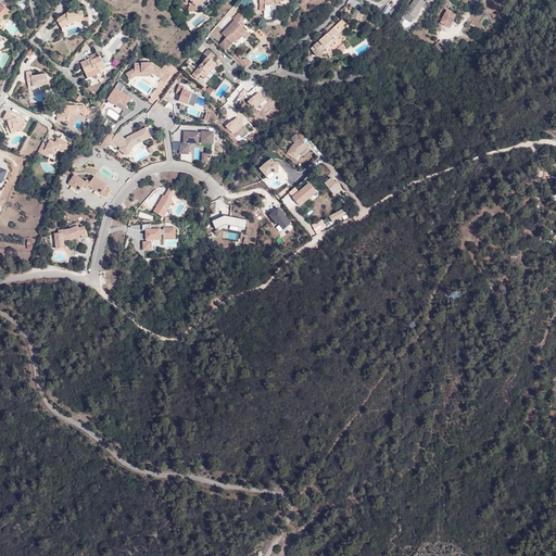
[(260,0),(260,11),(265,11),(265,2),(276,2),(277,2),(279,1),(280,2),(282,1),(280,0),(260,0)]
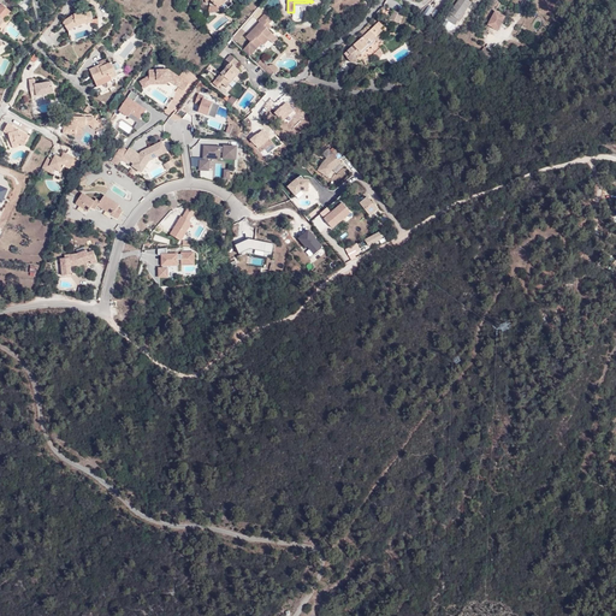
[(371,0),(363,0),(360,6),(368,12),(373,6),(369,3),(371,0)]
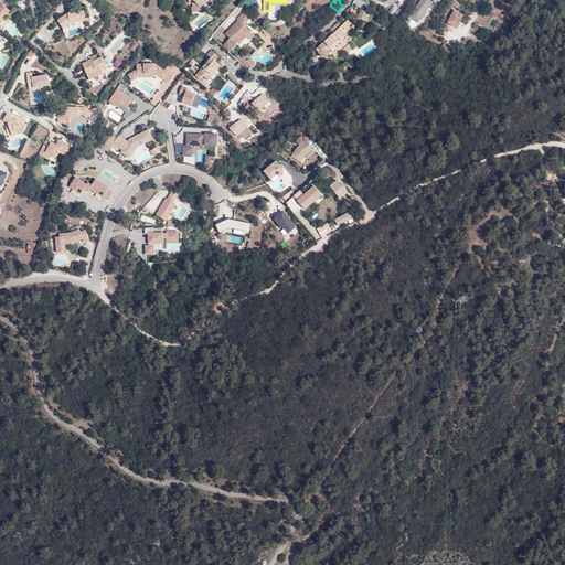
[(423,0),(413,13),(422,20),(434,3),(428,0),(423,0)]
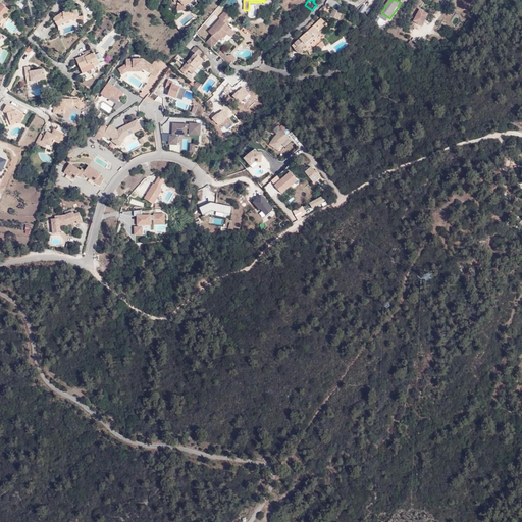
[(280,2),(267,14),(268,15),(269,16),(282,5),(280,2)]
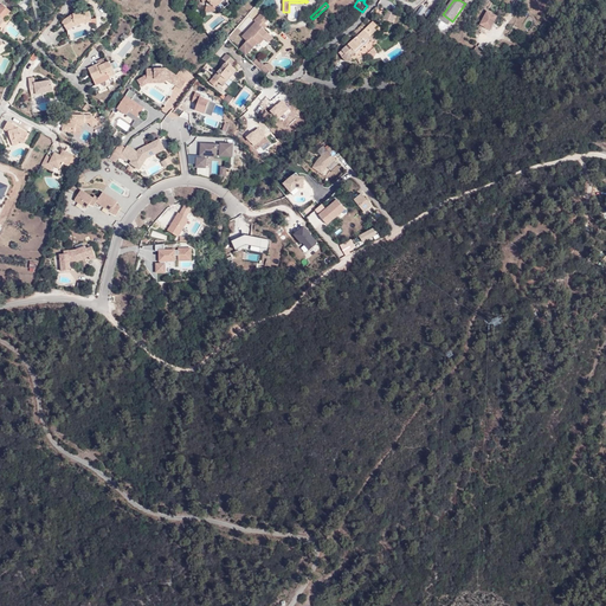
[(1,4),(0,5),(0,14),(1,17),(4,19),(11,11),(1,4)]
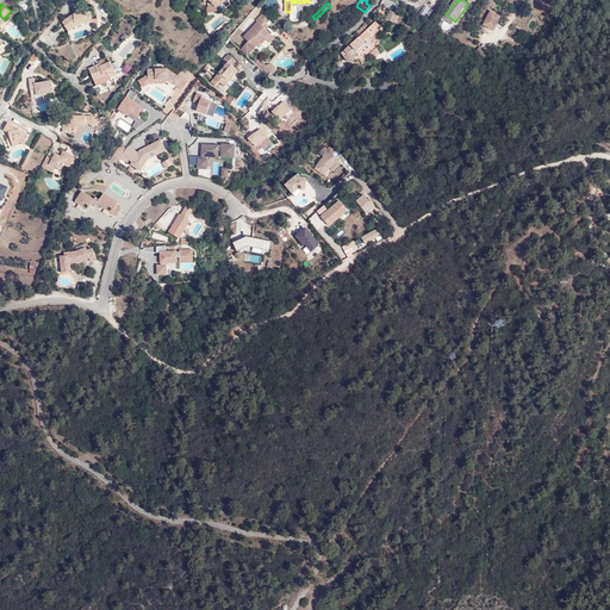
[(424,16),(429,7),(424,5),(419,13),(424,16)]
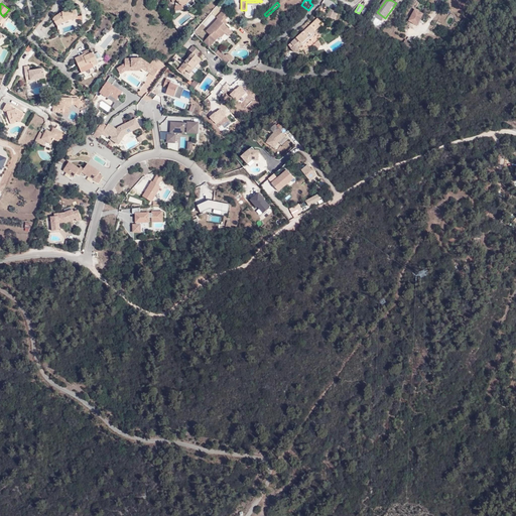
[(413,8),(408,18),(410,19),(409,21),(418,25),(424,14),(413,8)]
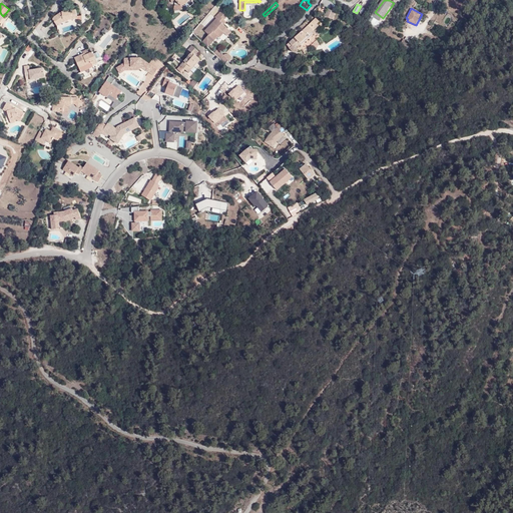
[(329,9),(326,16),(333,19),(336,12),(329,9)]
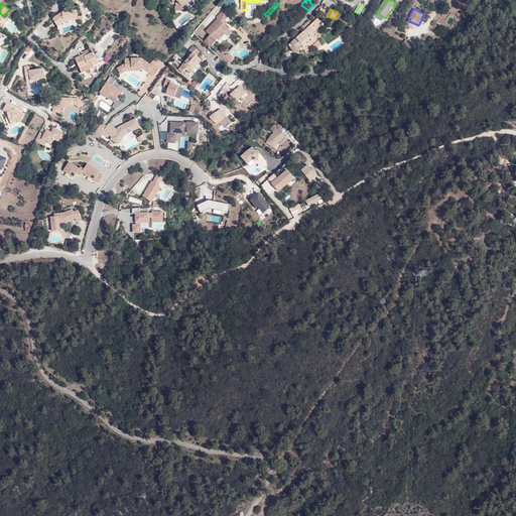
[(78,18),(78,17),(77,10),(62,12),(53,18),(53,20),(57,25),(63,21),(69,20),(69,19),(78,18)]
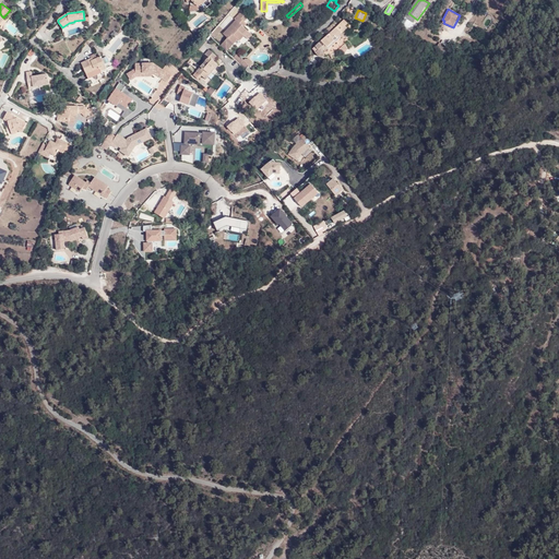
[(241,12),(238,15),(245,22),(248,19),(241,12)]
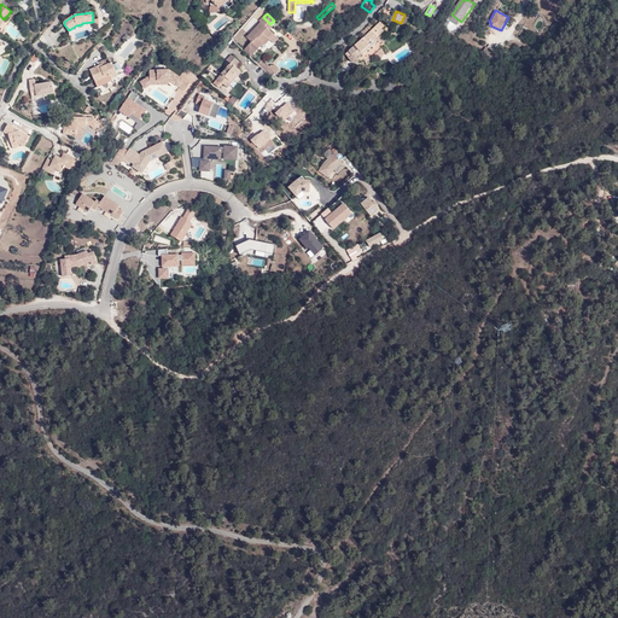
[(458,28),(461,22),(452,15),(448,21),(458,28)]
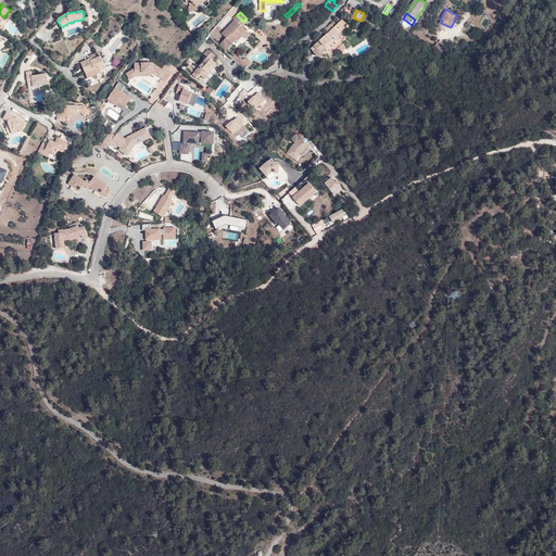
[(235,20),(215,41),(226,51),(237,39),(239,40),(242,36),(243,36),(242,35),(247,30),(243,27),(242,26),(241,28),(239,26),(243,22),(237,15),(234,20),(235,20)]
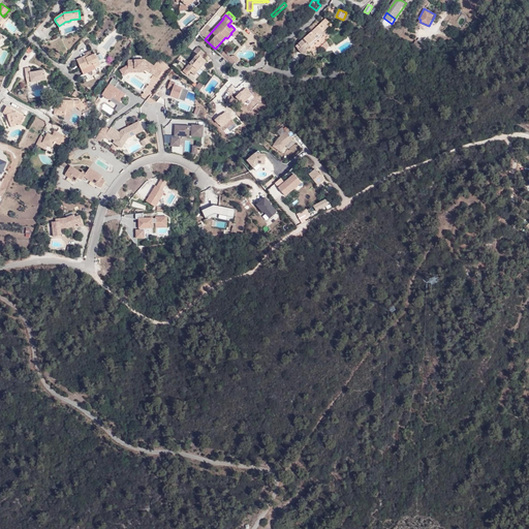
[(322,30),(327,25),(323,21),(304,38),(311,47),(315,42),(313,41),(316,38),(315,36),(317,34),(319,35),(321,33),(323,31),(322,30)]
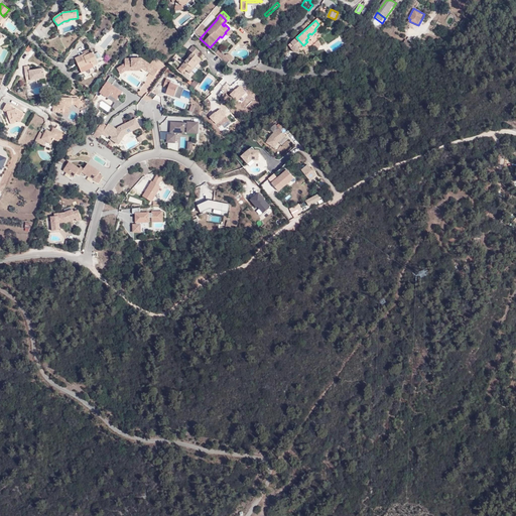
[(323,27),(318,24),(314,29),(315,30),(313,32),(314,34),(323,27)]
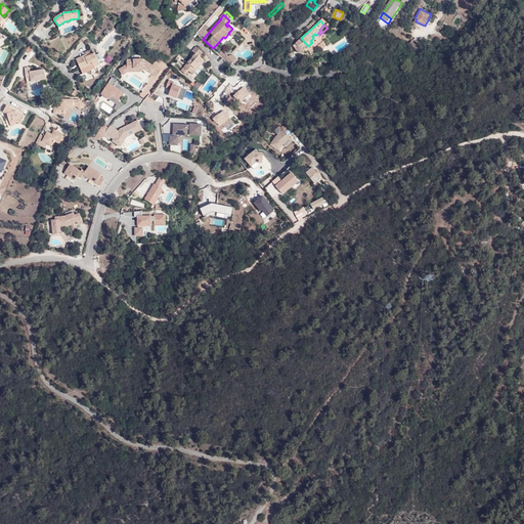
[(84,35),(86,36),(93,27),(92,26),(84,35)]
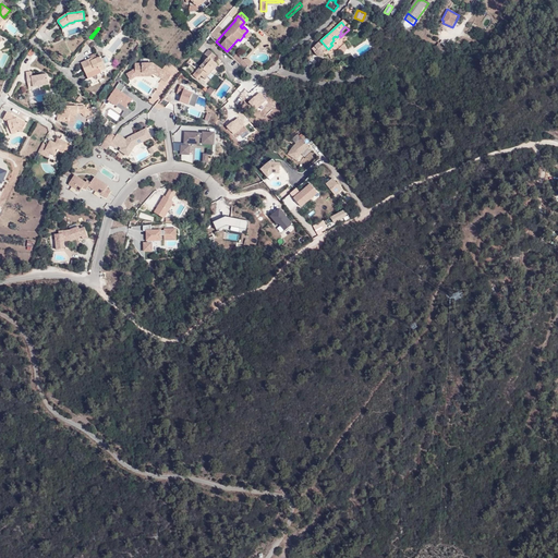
[(312,49),(319,57),(325,56),(324,50),(328,49),(320,40),(312,49)]
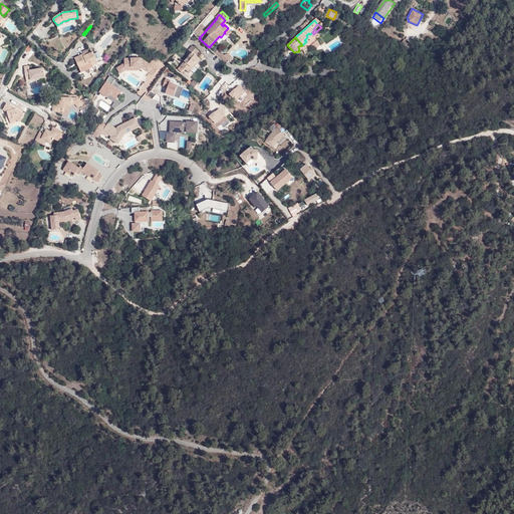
[(405,39),(402,45),(408,48),(412,43),(405,39)]
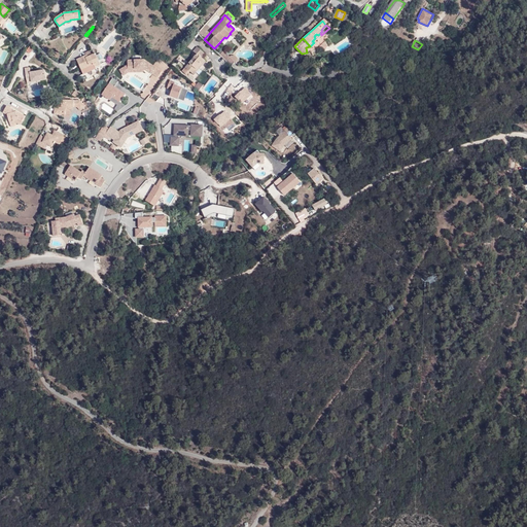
[(320,46),(323,50),(329,45),(325,41),(320,46)]
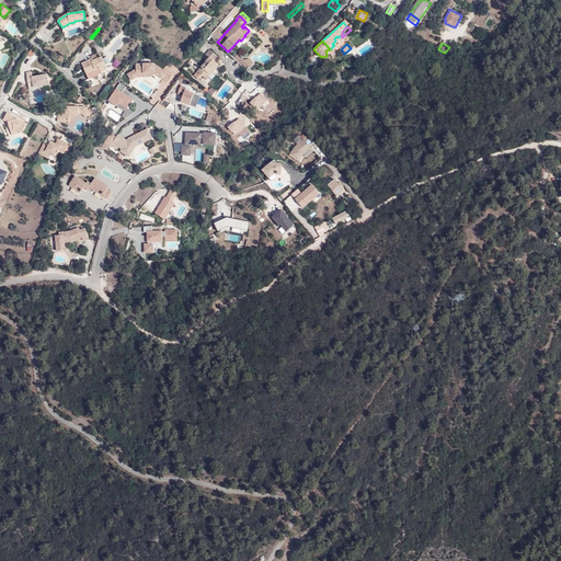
[(215,67),(218,64),(215,61),(218,57),(210,50),(206,55),(209,57),(194,76),(198,80),(202,76),(205,79),(210,71),(213,73),(216,69),(215,67)]
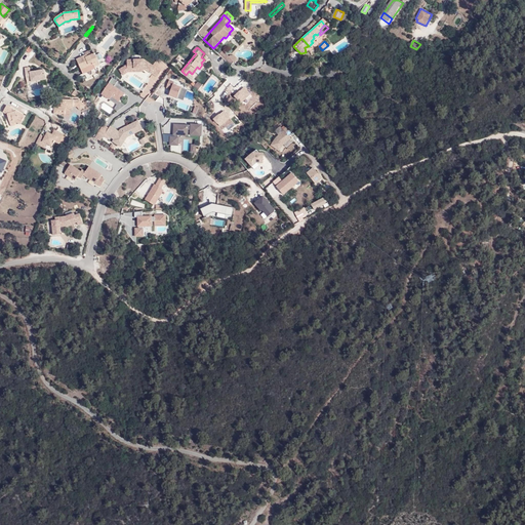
[(101,64),(98,61),(96,55),(95,53),(88,56),(87,54),(85,55),(77,59),(81,69),(93,64),(94,67),(101,64)]
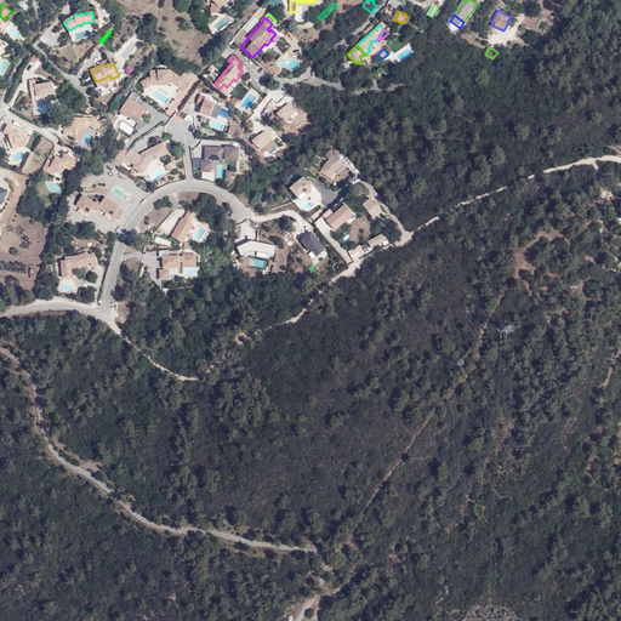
[(272,77),(273,78),(277,73),(271,67),(269,64),(265,69),(267,72),(272,77)]
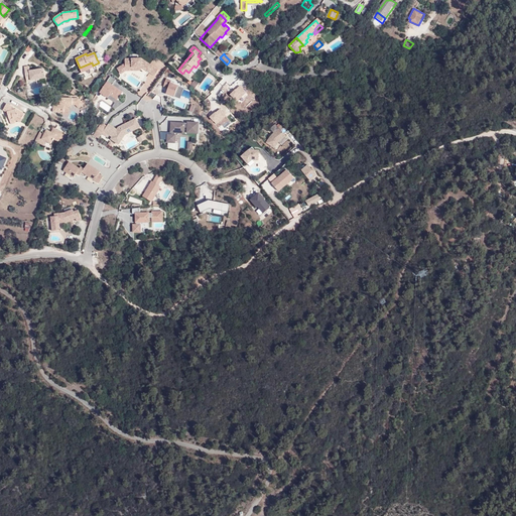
[(220,57),(217,54),(213,59),(218,65),(222,59),(220,57)]
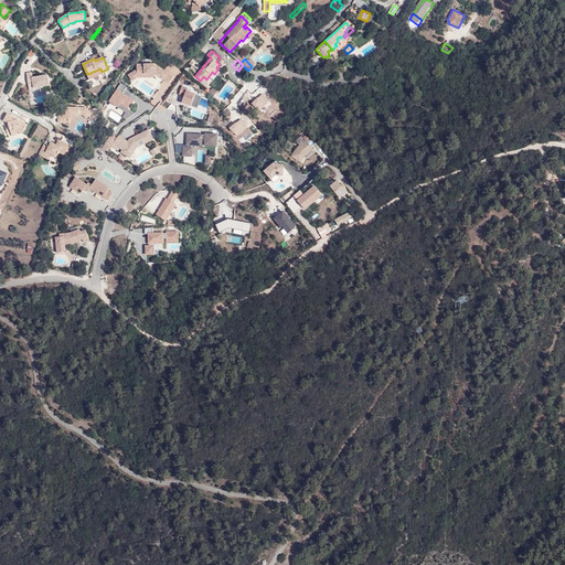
[(129,77),(160,76),(160,81),(172,80),(171,68),(157,68),(157,62),(137,62),(137,71),(129,71),(129,77)]
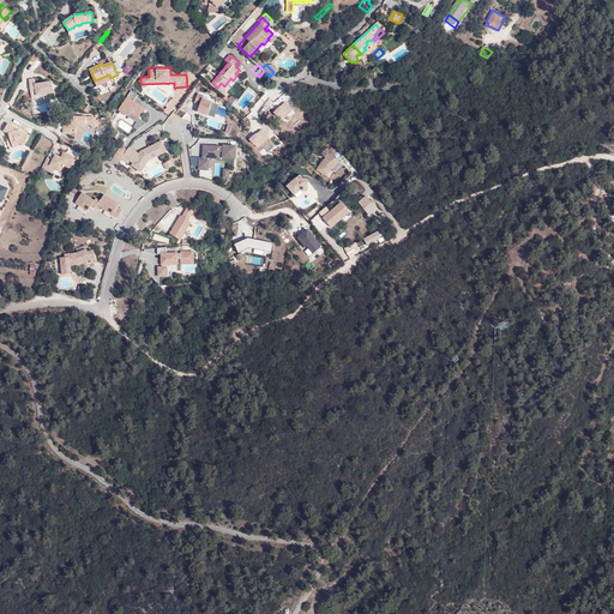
[(53,80),(47,82),(47,84),(44,84),(44,82),(35,84),(35,78),(29,79),(31,91),(36,91),(37,95),(54,92),(53,80)]
